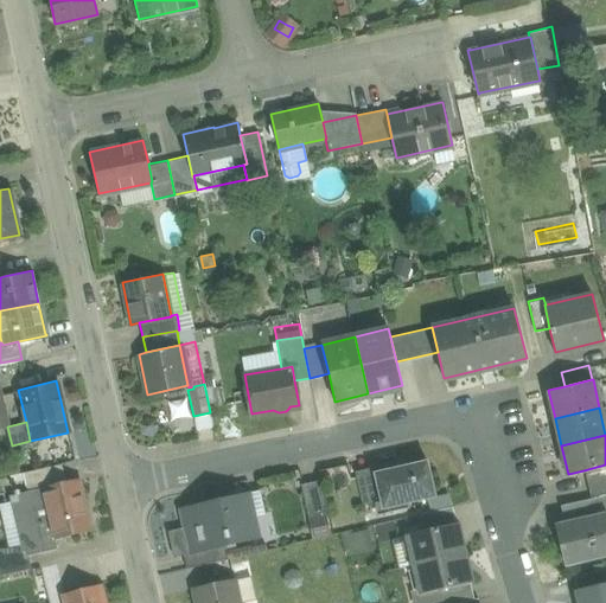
[(427,460),(375,470),(381,500),(383,507),(435,495),(427,460)]
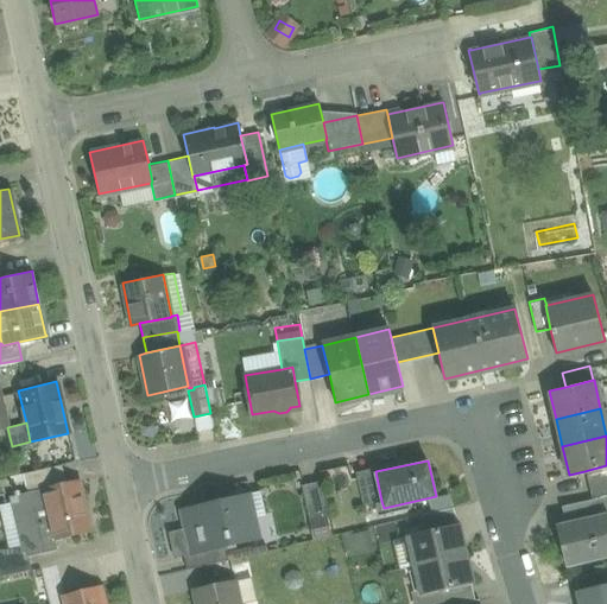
[(61,464),(24,472),(26,485),(64,478),(61,464)]
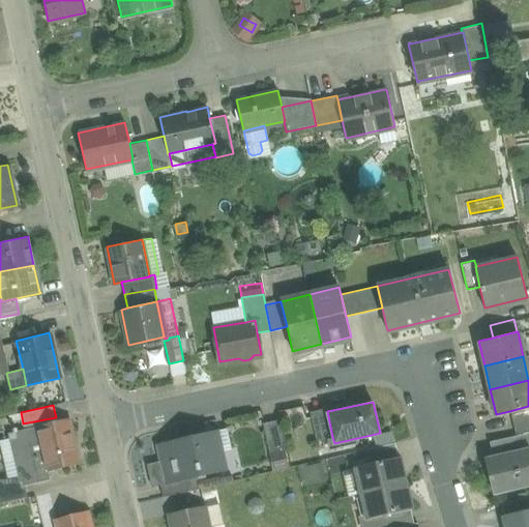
[(528,406),(509,411),(512,422),(528,418),(528,406)]
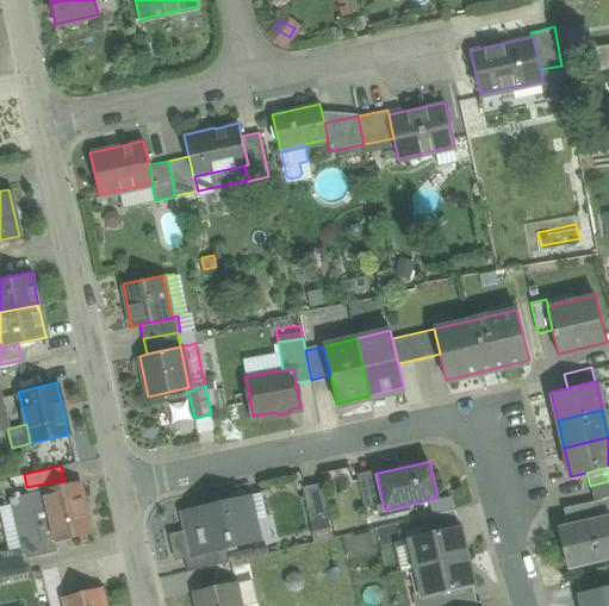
[(377,473),(358,478),(364,507),(383,503),(377,473)]
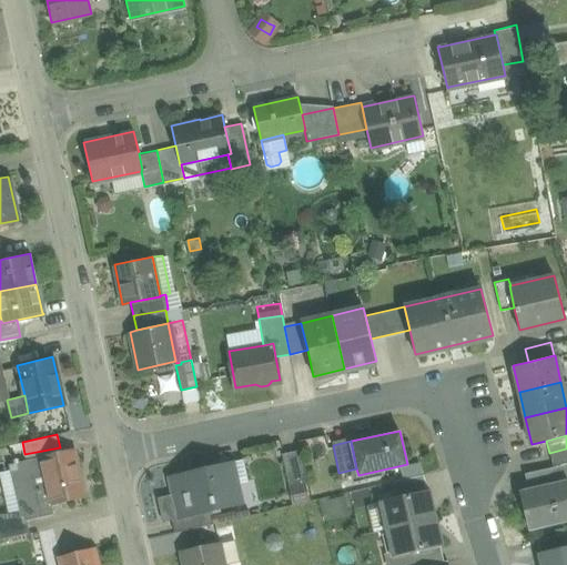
[(74,449),(13,462),(24,514),(26,520),(53,513),(51,503),(85,495),(74,449)]
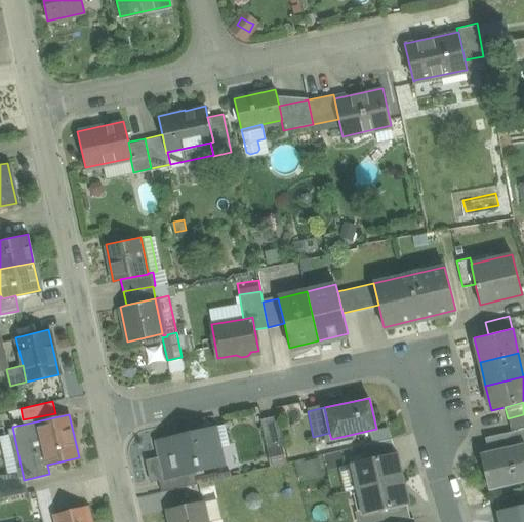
[(523,414),(508,418),(511,431),(523,427),(523,414)]
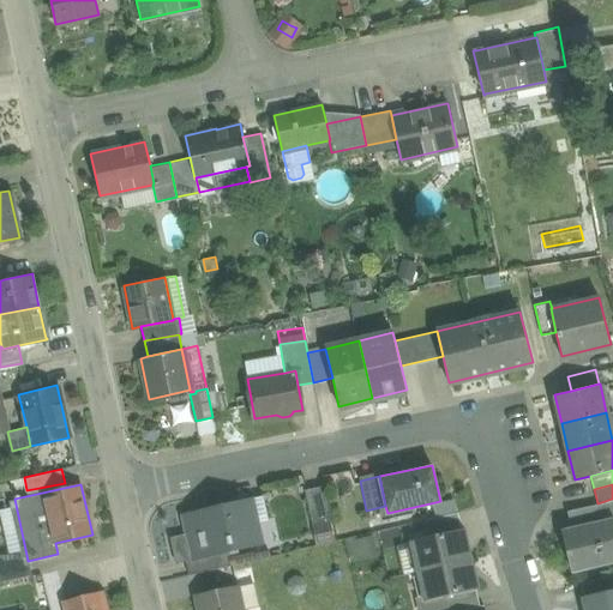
[(324,489),(306,493),(313,523),(331,519),(324,489)]
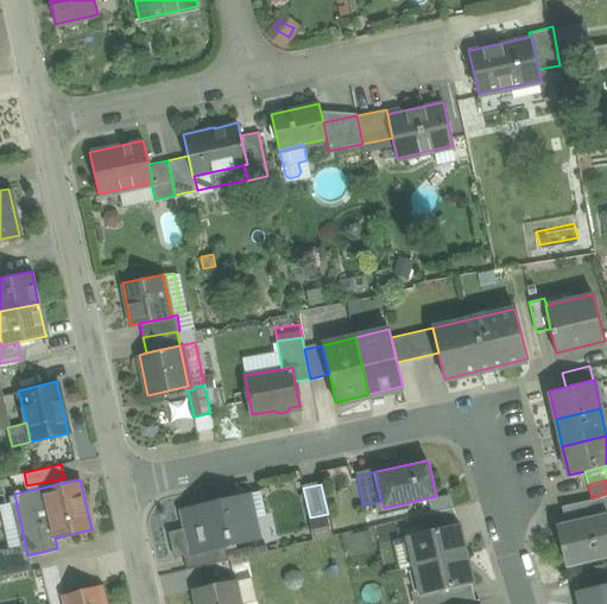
[(244,494),(179,508),(184,527),(185,531),(193,528),(197,550),(198,551),(225,545),(253,539),(244,494)]
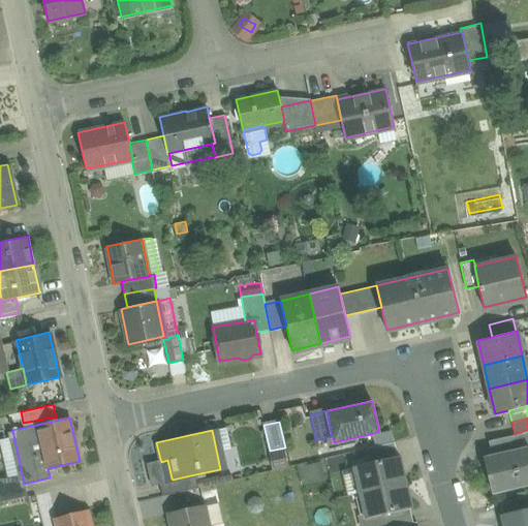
[(527,430),(515,434),(509,435),(514,451),(527,447),(527,430)]
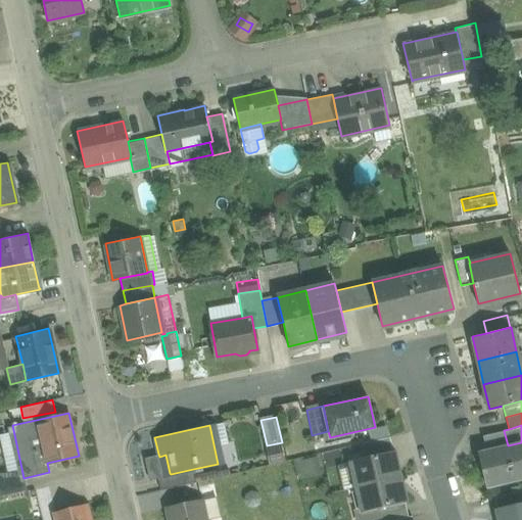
[(488,434),(492,451),(504,447),(504,446),(508,445),(504,430),(488,434)]
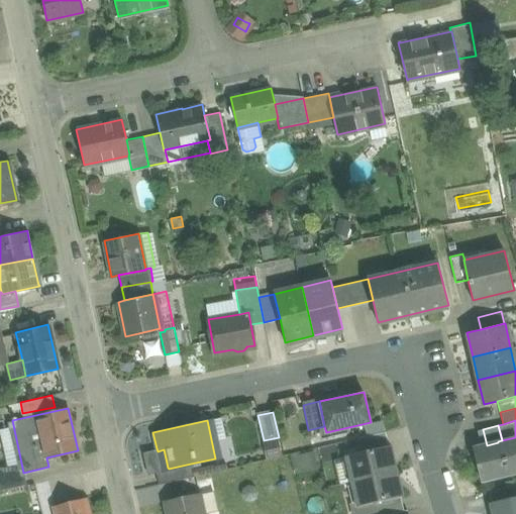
[(385,431),(357,437),(360,451),(388,445),(385,431)]
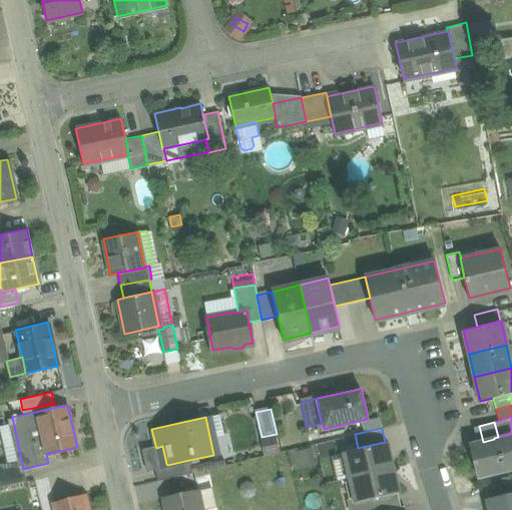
[(511,434),(498,437),(494,438),(494,439),(483,442),(471,445),(471,443),(470,444),(477,476),(478,476),(478,475),(511,467),(511,434)]
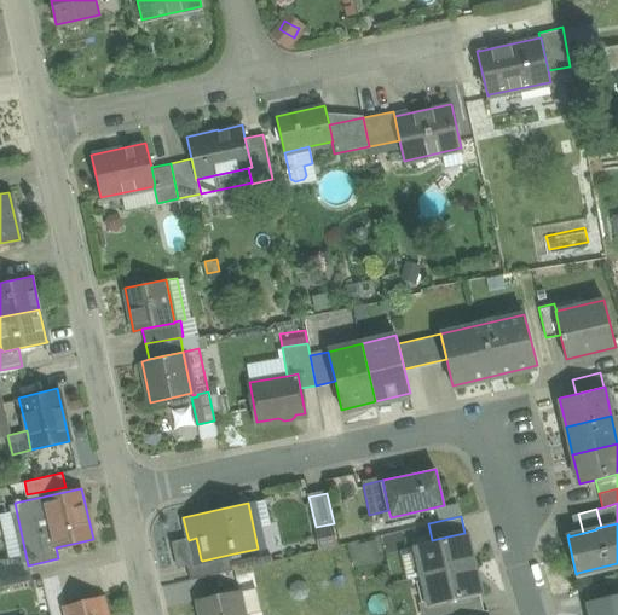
[(432,540),(415,545),(421,574),(473,562),(466,532),(465,533),(432,540)]
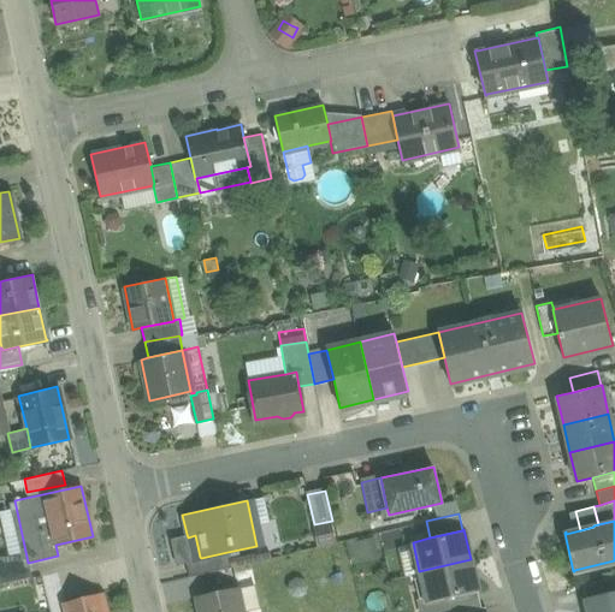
[(187,534),(170,538),(176,564),(185,562),(185,560),(200,557),(195,535),(188,538),(187,534)]
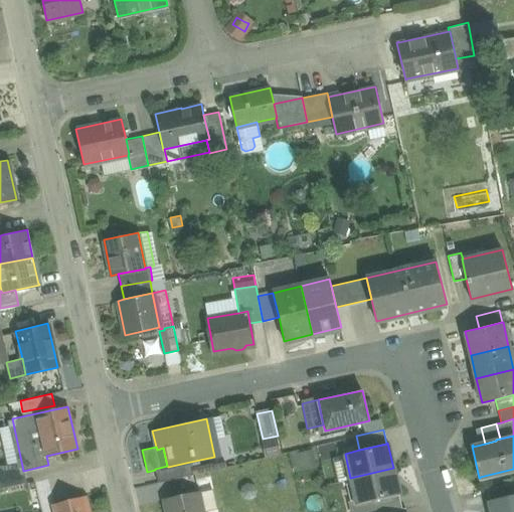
[(190,462),(168,467),(167,466),(155,469),(155,470),(158,482),(193,474),(190,462)]
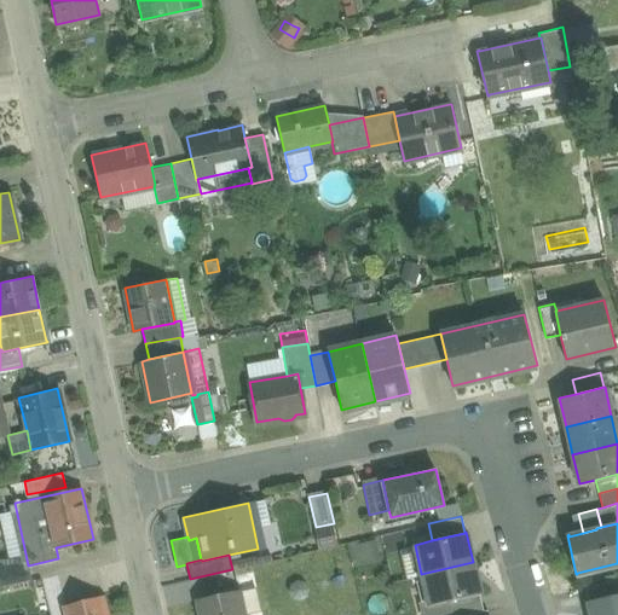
[(27,560),(0,566),(0,585),(26,580),(32,579),(28,566),(27,560)]
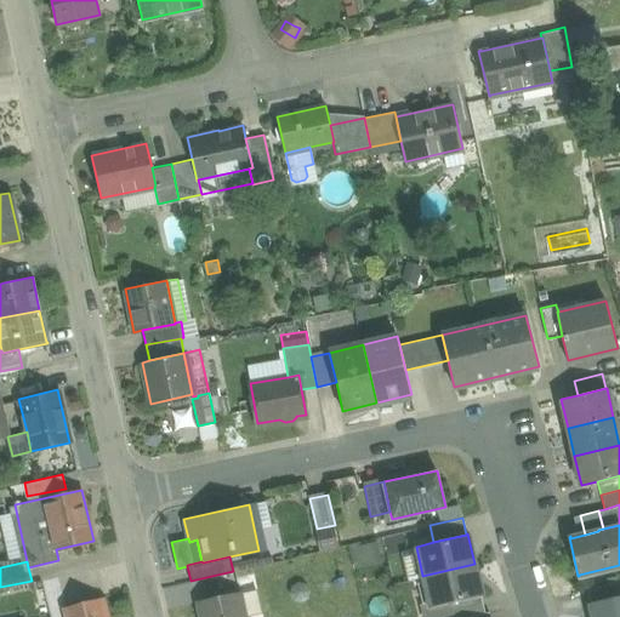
[(475,564),(422,576),(430,607),(450,603),(481,595),(482,594),(475,564)]
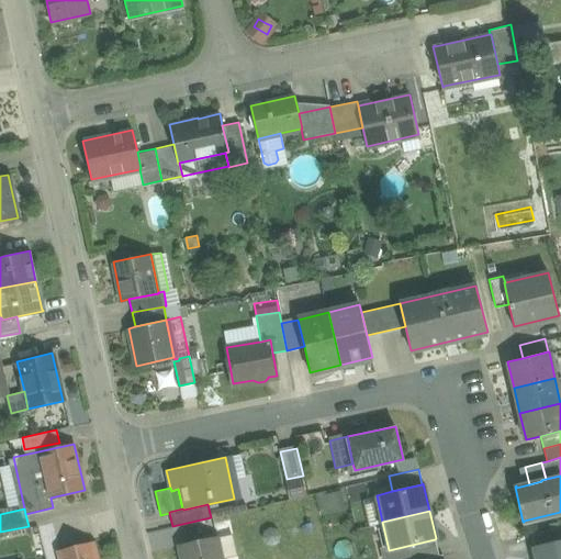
[(560,525),(531,533),(534,545),(560,538),(560,525)]
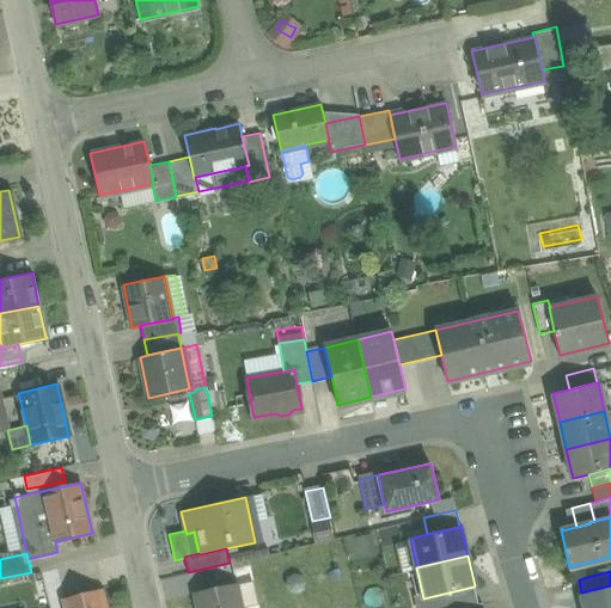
[(240,607),(236,583),(195,593),(197,607),(240,607)]
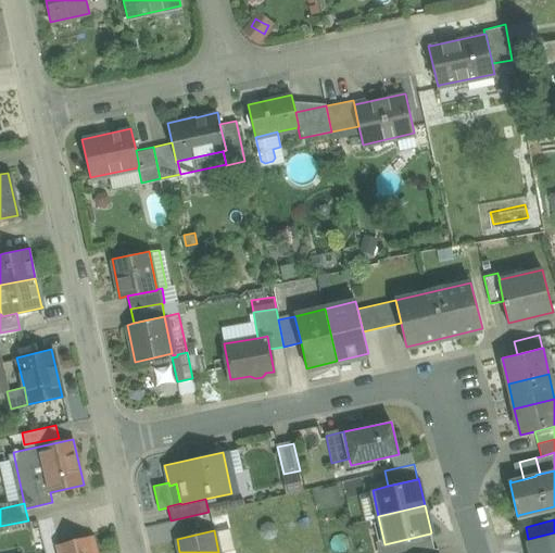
[(554,552),(554,532),(528,539),(528,540),(530,552),(554,552)]
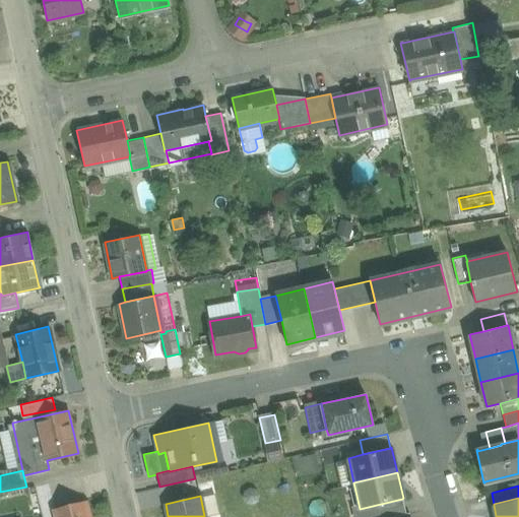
[(402,499),(377,505),(379,516),(386,516),(405,513),(402,499)]
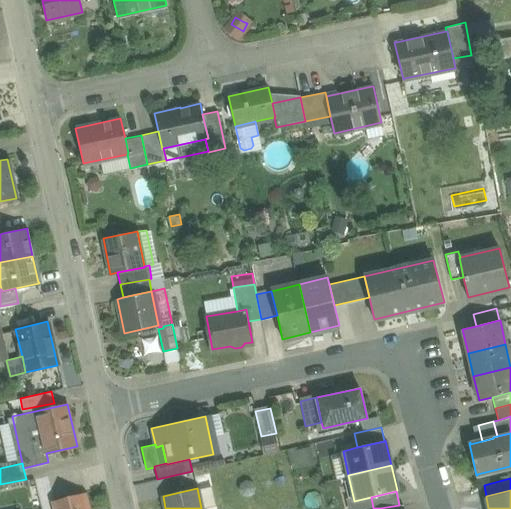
[(88,508),(84,493),(52,501),(54,508),(88,508)]
